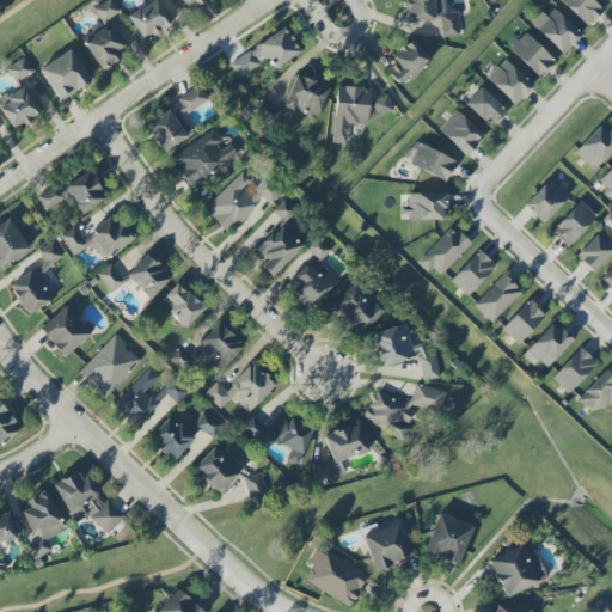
[(118,11),(111,0),(106,0),(93,10),(102,22),(118,11)]
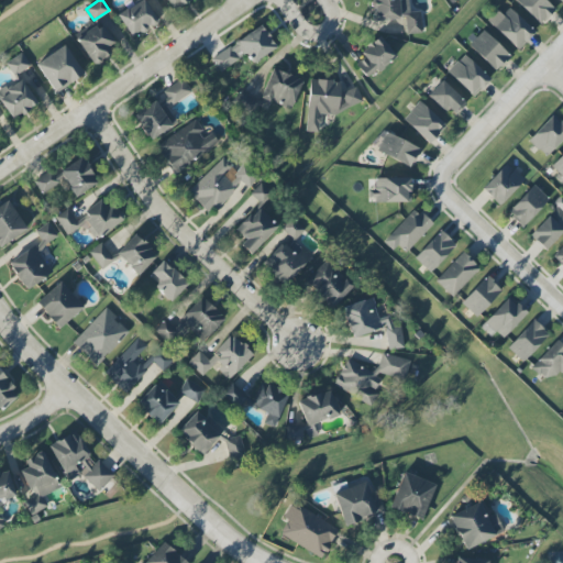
[(130,39),(157,23),(144,0),(143,0),(117,14),(130,39)]
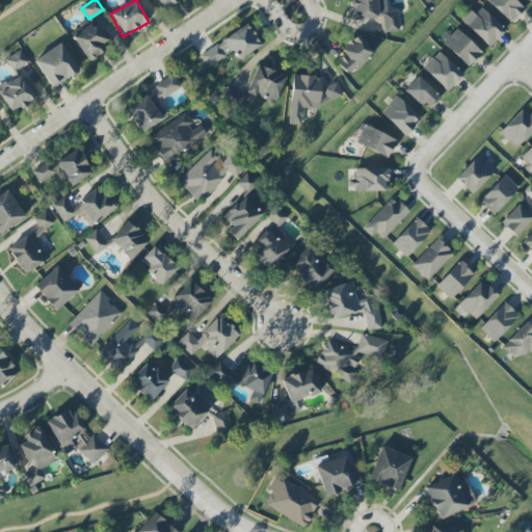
[(179,0),(156,0),(162,10),(180,0),(179,0)]
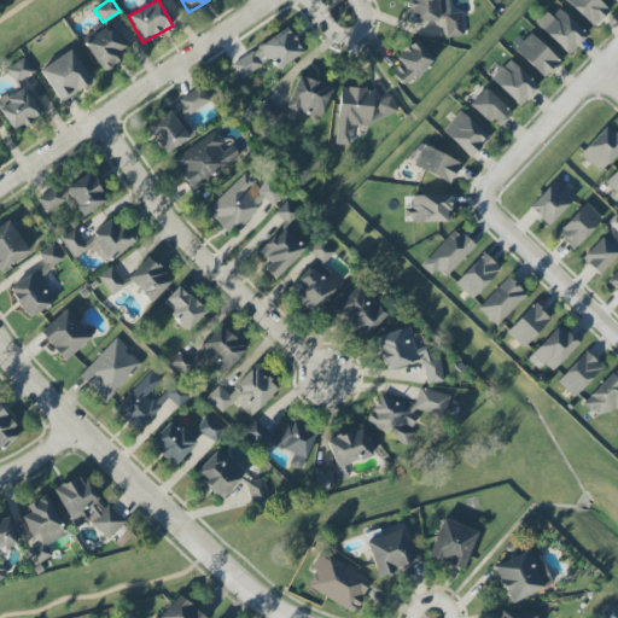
[(464,36),(461,13),(449,15),(447,0),(407,0),(410,23),(444,19),(447,38),(464,36)]
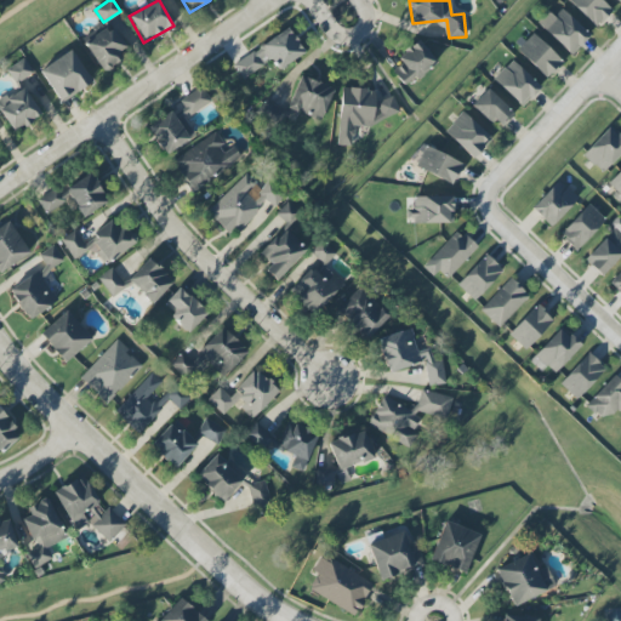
[(567,0),(596,28),(613,10),(600,0),(567,0)]
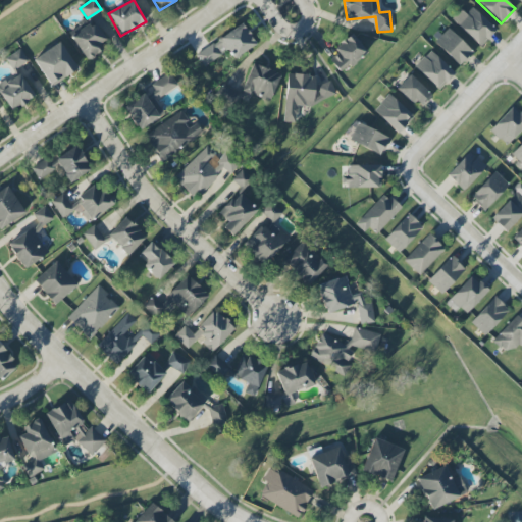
[(465,14),(460,9),(451,19),(479,46),(496,30),(472,7),(465,14)]
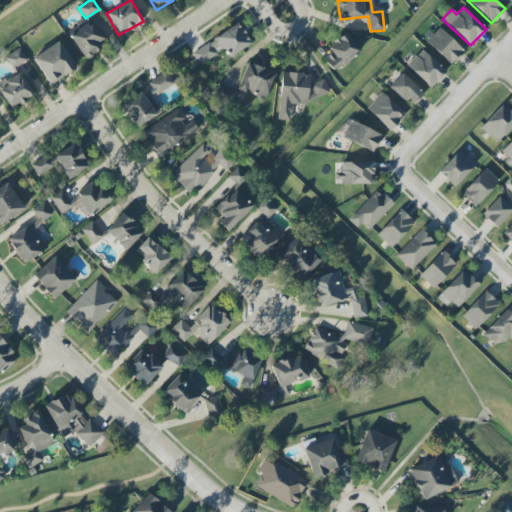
[(95,43),(103,39),(93,21),(69,34),(83,59),(99,51),(95,43)]
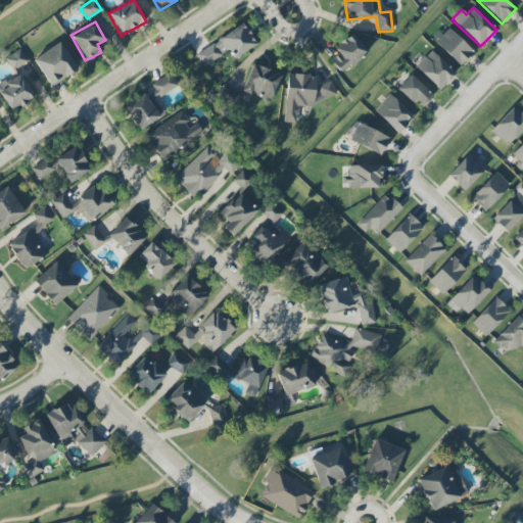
[(256,45),(243,24),(195,53),(203,66),(229,50),(234,58),(256,45)]
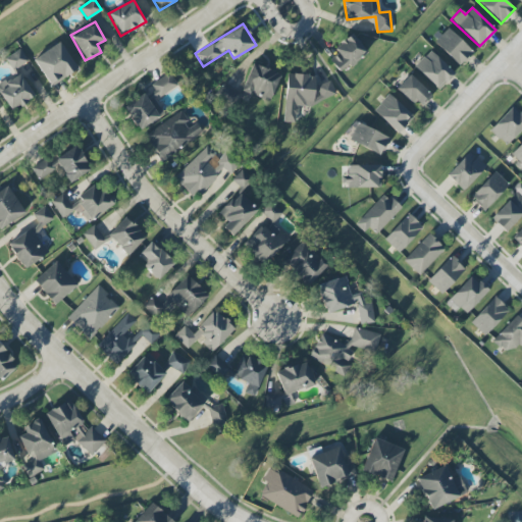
[(433,41),(459,66),(472,53),(448,28),(433,41)]
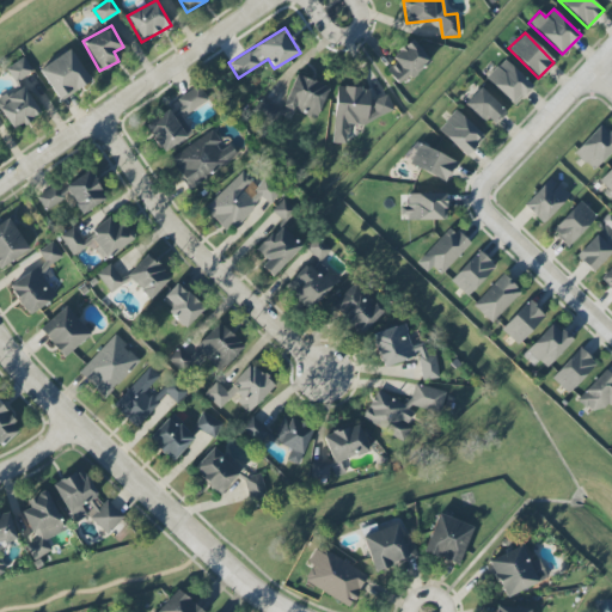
[(429,60),(412,41),(383,67),(401,86),(429,60)]
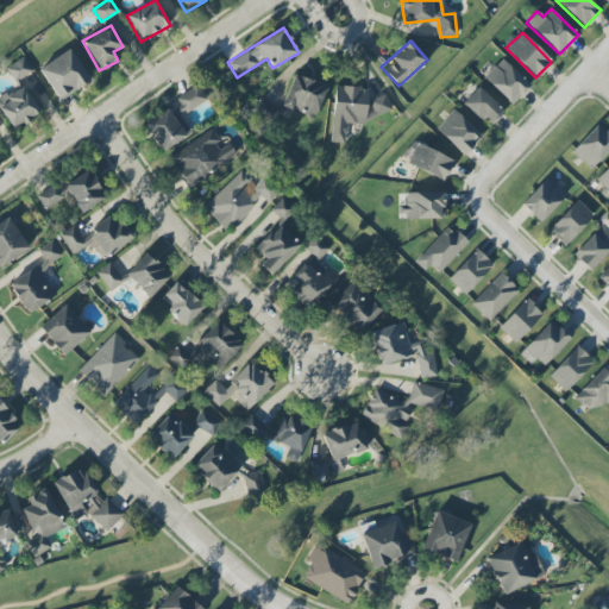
[(89,80),(69,49),(38,69),(58,100),(89,80)]
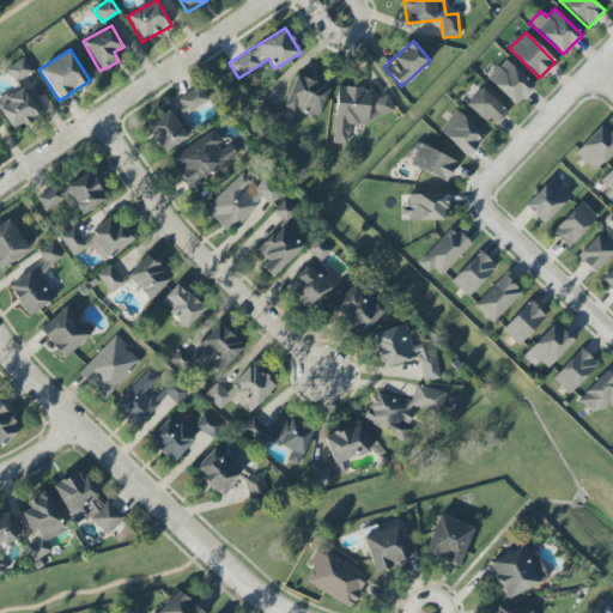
[(32,71),(23,58),(6,68),(14,83),(32,71)]
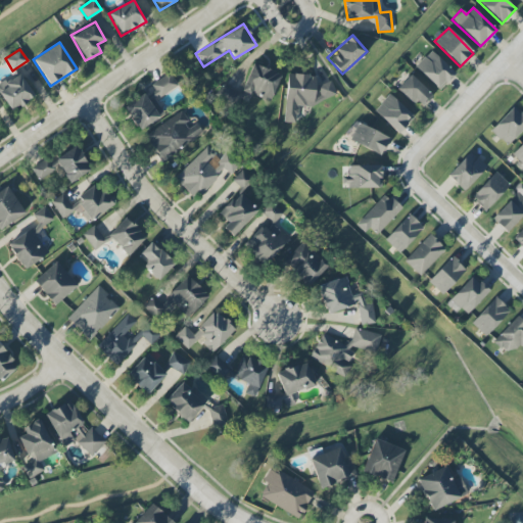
[(439,90),(456,74),(430,50),(415,67),(439,90)]
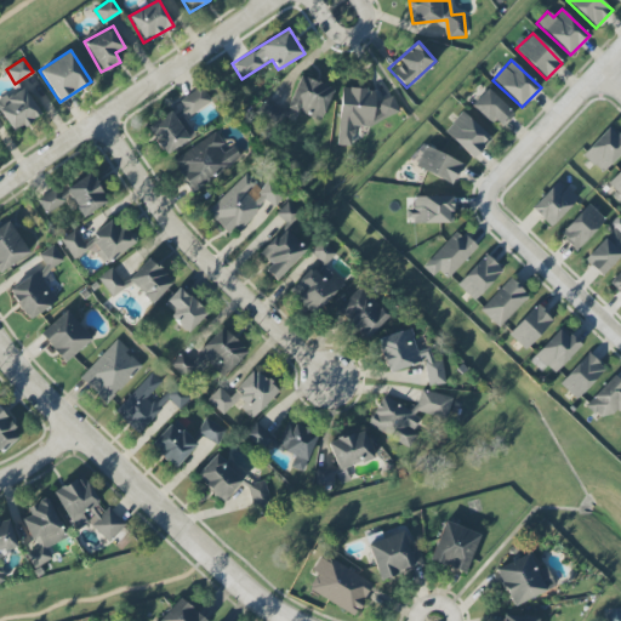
[(320,120),(332,89),(300,77),(288,107),(320,120)]
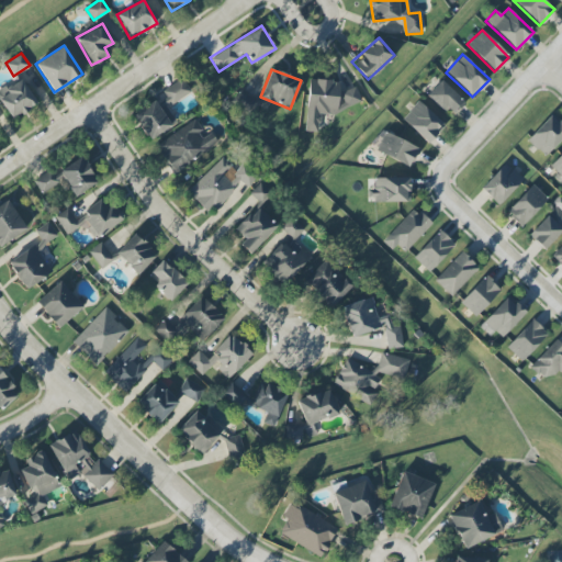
[(0,92),(0,99),(12,119),(37,104),(22,79),(0,92)]
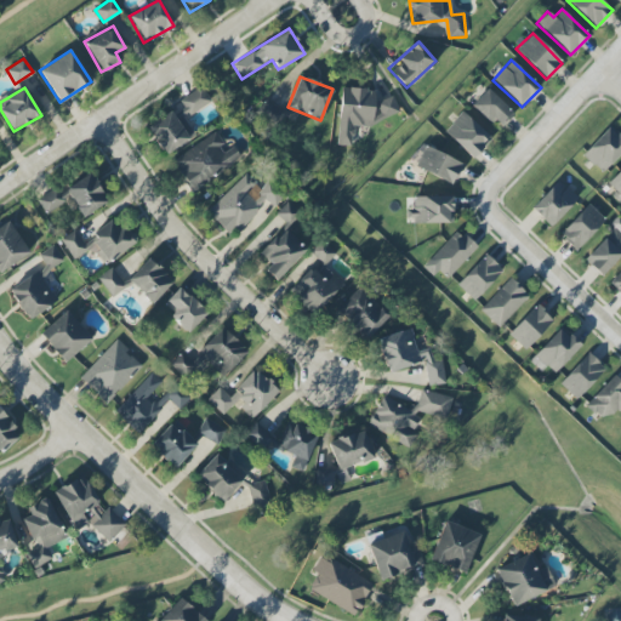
[(337,144),(352,146),(353,126),(372,126),(375,90),(341,87),(337,144)]
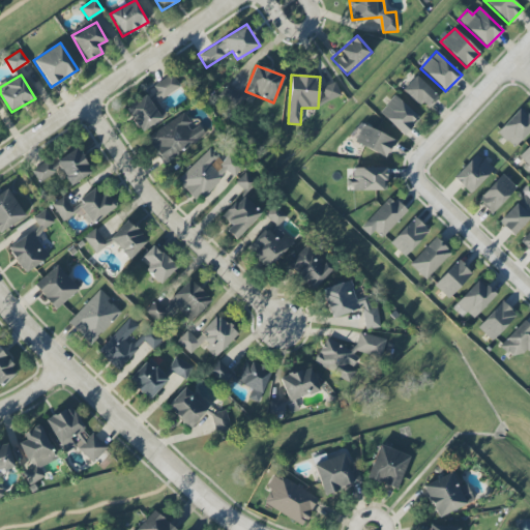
[(403,89),(425,111),(438,96),(415,76),(403,89)]
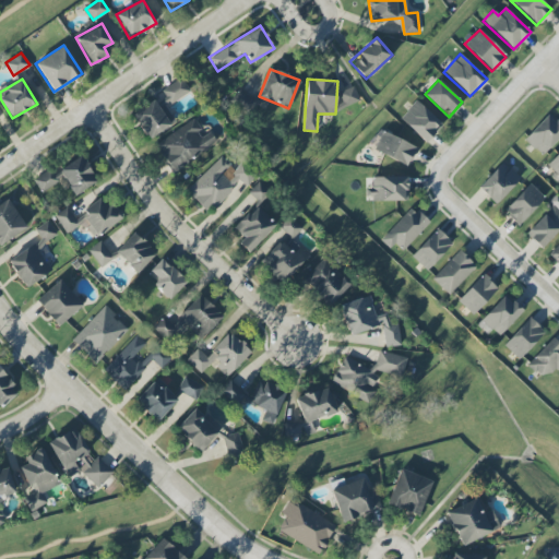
[(175,125),(165,106),(188,95),(181,83),(131,110),(146,140),(175,125)]
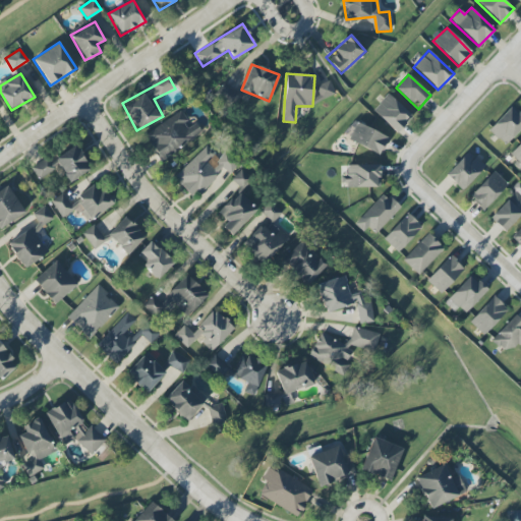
[(312,103),(330,104),(331,87),(313,87),(312,103)]
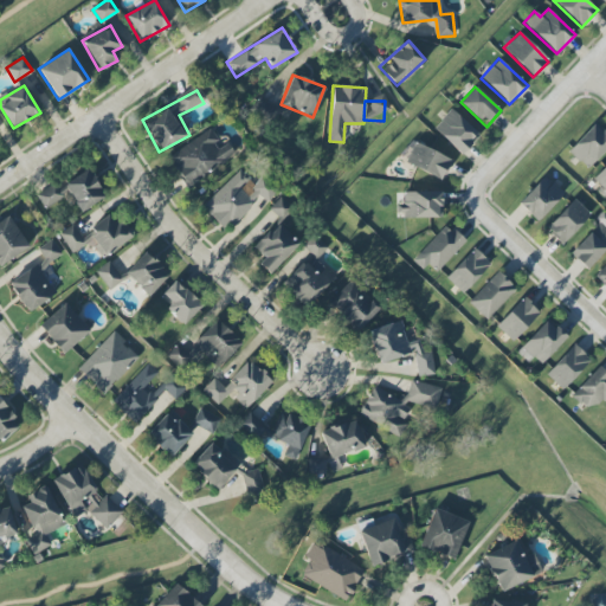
[(479,135),(451,109),(432,128),(462,155),(479,135)]
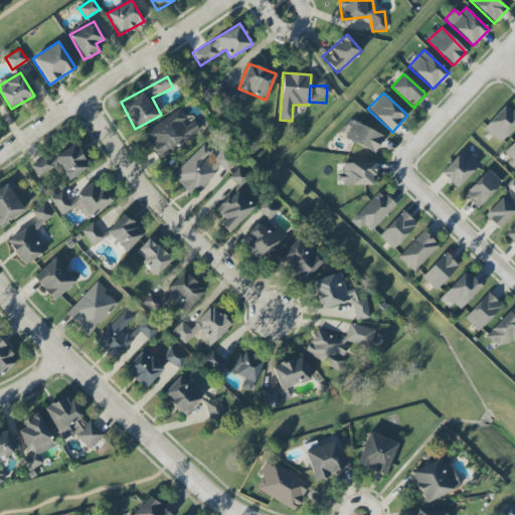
[(514,126),(514,113),(505,105),(483,128),(499,143),(514,126)]
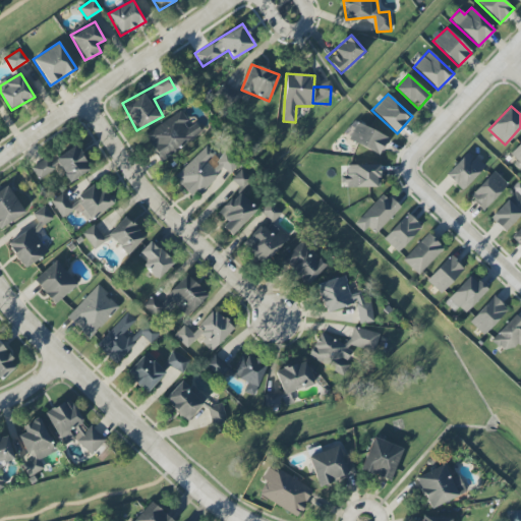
[(162,162),(200,132),(181,108),(143,136),(162,162)]
